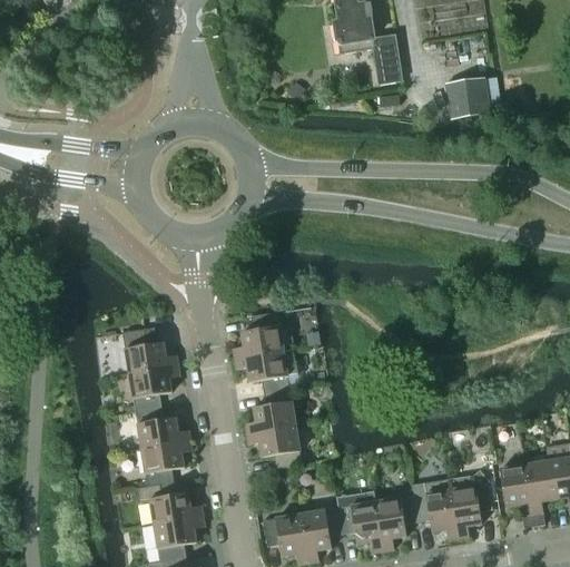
[(336,0),(340,21),(334,22),(340,54),(373,48),(379,84),(402,80),(394,35),(373,38),(370,17),(372,16),(371,2),(365,3),(364,0),(336,0)]
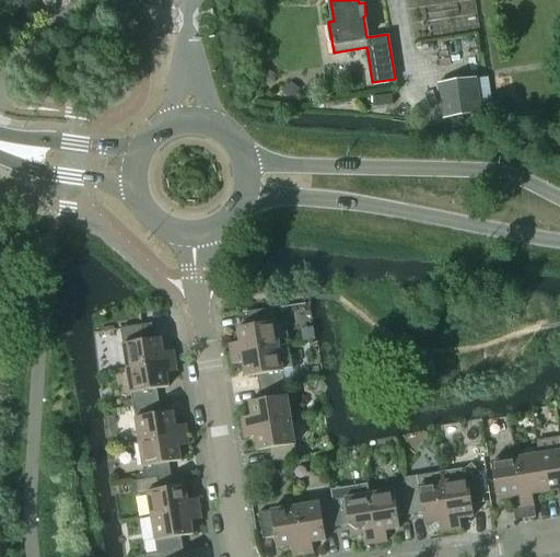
[(445,114),(478,109),(474,78),(440,82),(445,114)]
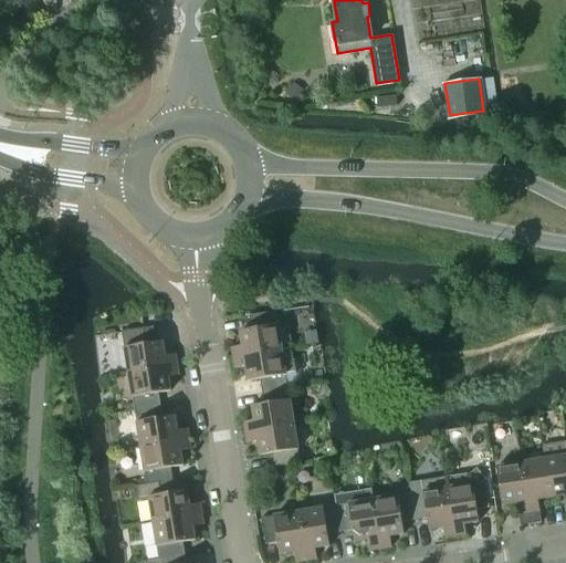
[(102,91),(118,92),(118,81),(103,80),(102,91)]
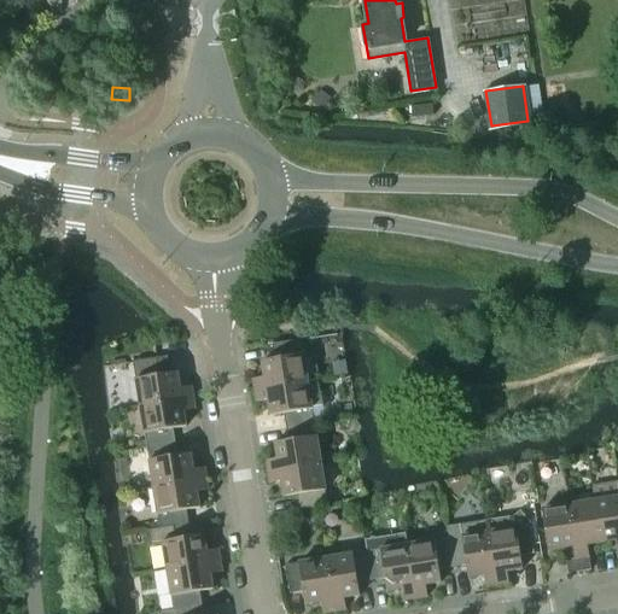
[(251,376),(254,387),(307,379),(299,337),(270,341),(273,357),(261,358),(263,374),(251,376)]
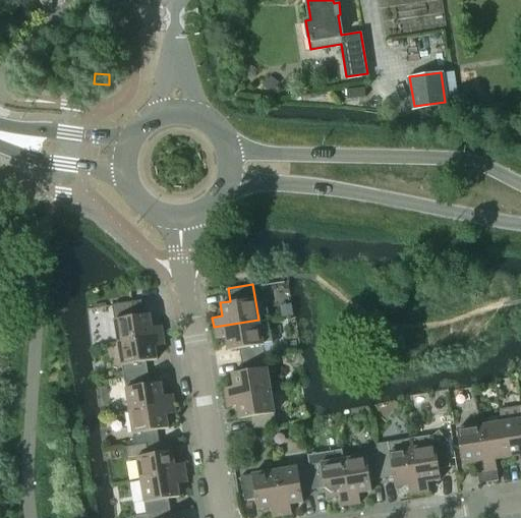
[(114,318),(118,340),(163,333),(161,324),(152,325),(150,311),(143,312),(140,298),(112,302),(114,318)]
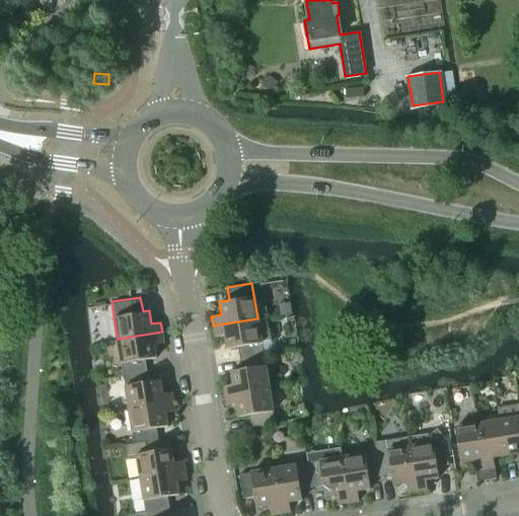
[(226,347),(237,345),(239,357),(263,353),(262,342),(271,340),(267,317),(257,318),(213,325),(214,336),(224,334),(226,347)]
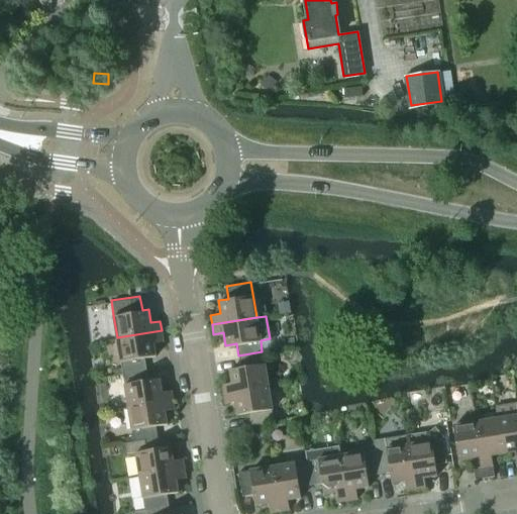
[(117,337),(120,360),(122,372),(146,368),(144,356),(156,354),(153,341),(163,340),(162,330),(117,337)]
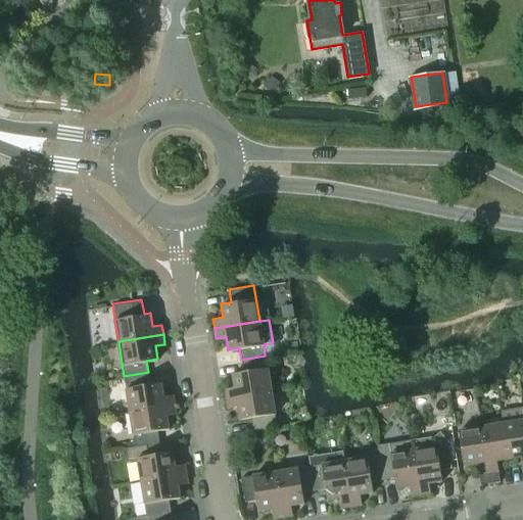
[(224,387),(226,397),(271,390),(265,356),(241,360),(243,371),(232,373),(234,386),(224,387)]
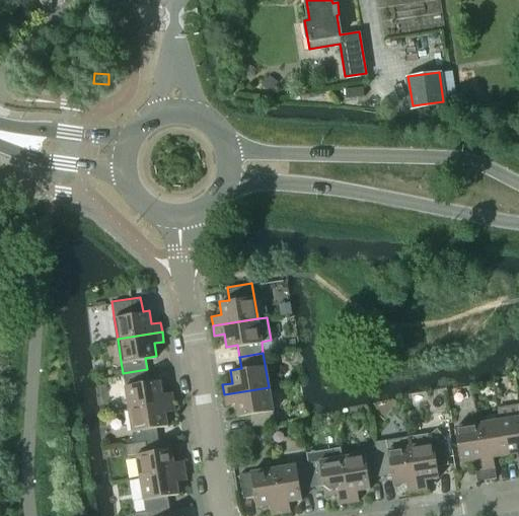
[(125,384),(129,408),(173,400),(171,390),(162,391),(160,379),(149,380),(147,369),(123,373),(125,384)]
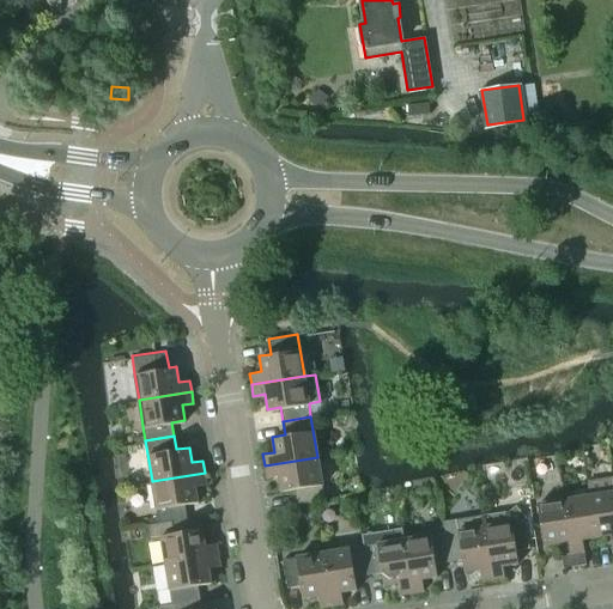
[(280,491),(293,488),(296,501),(323,497),(317,457),(265,466),(266,476),(278,475),(280,491)]
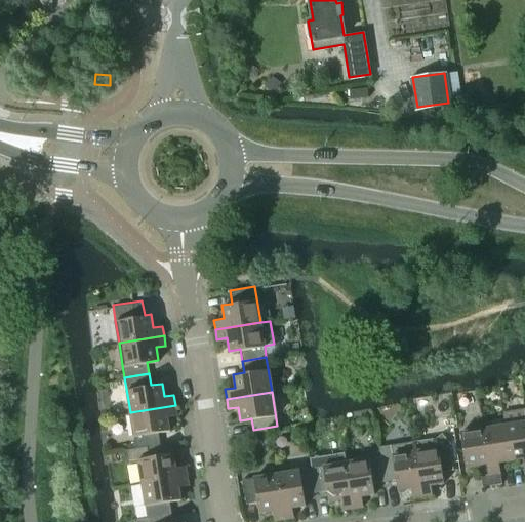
[(130,412),(133,435),(135,446),(160,443),(158,431),(169,430),(167,416),(176,414),(175,405),(130,412)]
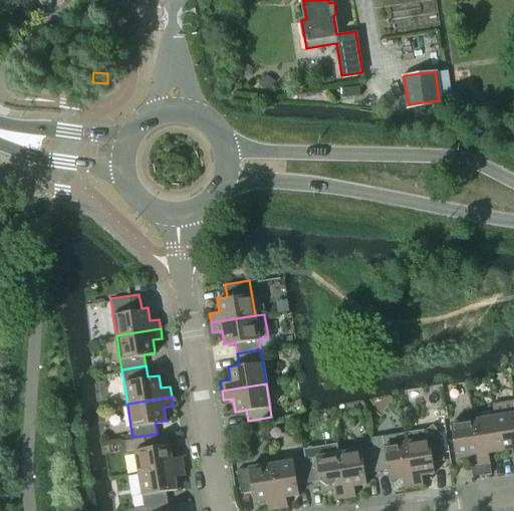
[(492,403),(494,415),(500,450),(511,448),(513,463),(513,404),(513,400),(492,403)]
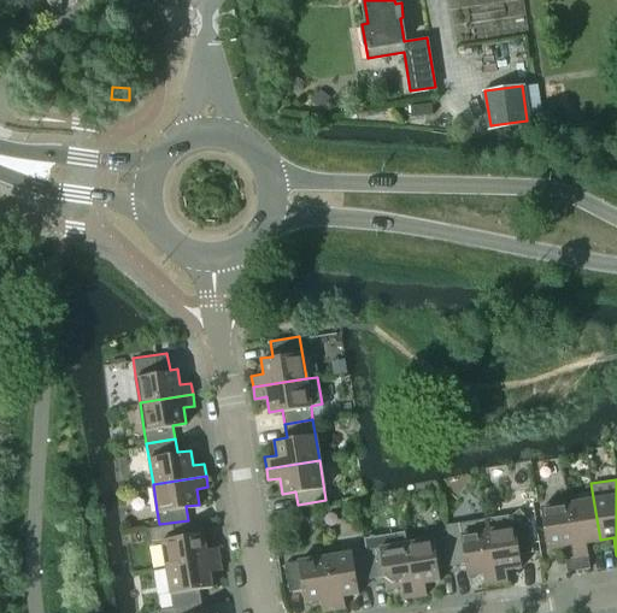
[(593,497),(566,502),(579,569),(589,566),(586,541),(600,540),(593,497)]
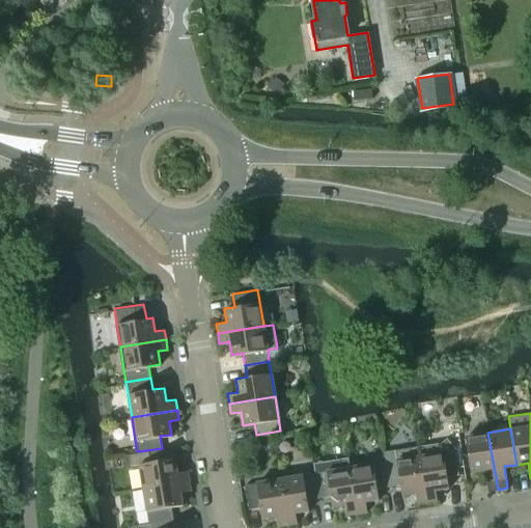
[(484,470),(485,479),(487,491),(498,490),(487,433),(465,436),(471,472),(484,470)]
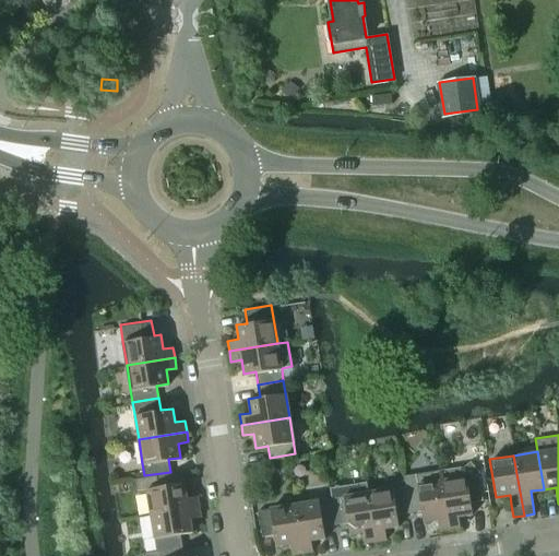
[(465,464),(440,469),(449,528),(460,525),(458,516),(472,513),(471,501),(483,499),(478,473),(480,472),(471,460),(465,464)]
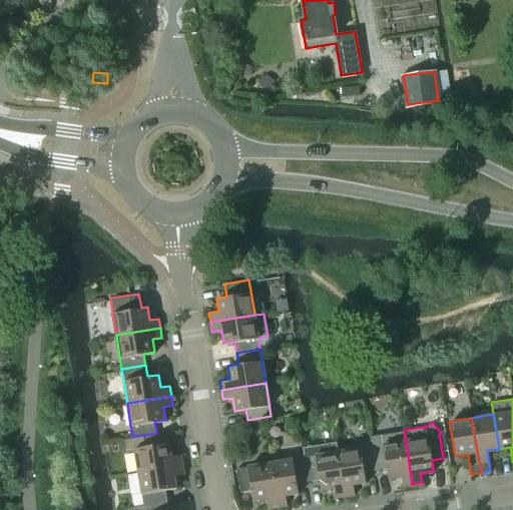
[(404,430),(381,433),(370,435),(371,445),(375,469),(387,467),(389,478),(401,476),(403,485),(412,484),(404,430)]
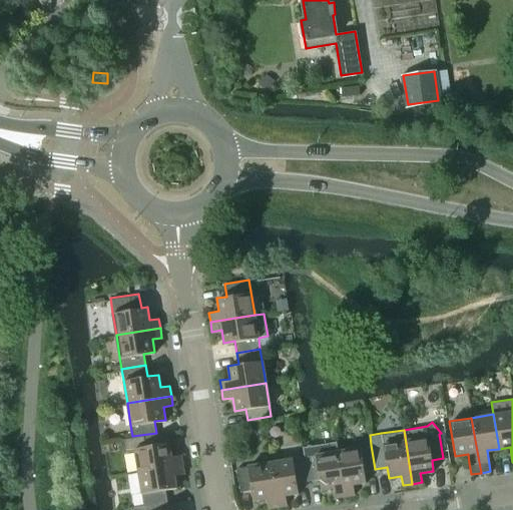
[(134,450),(138,470),(182,463),(180,454),(171,455),(167,431),(156,433),(132,436),(122,438),(124,451),(134,450)]
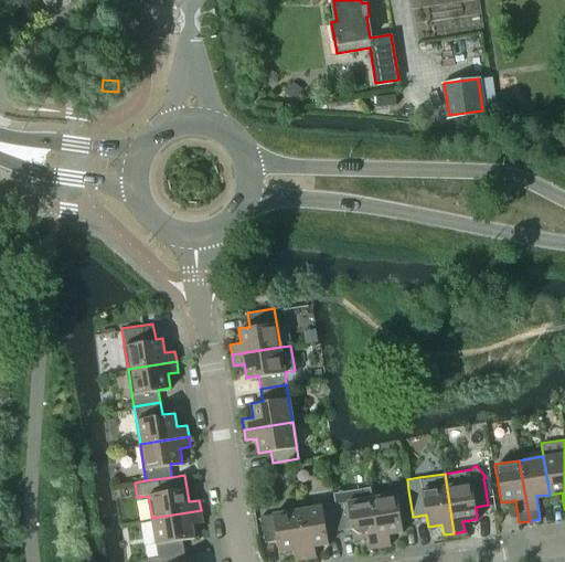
[(332,491),(334,502),(339,529),(351,527),(353,539),(368,537),(369,547),(380,545),(372,497),(370,486),(332,491)]
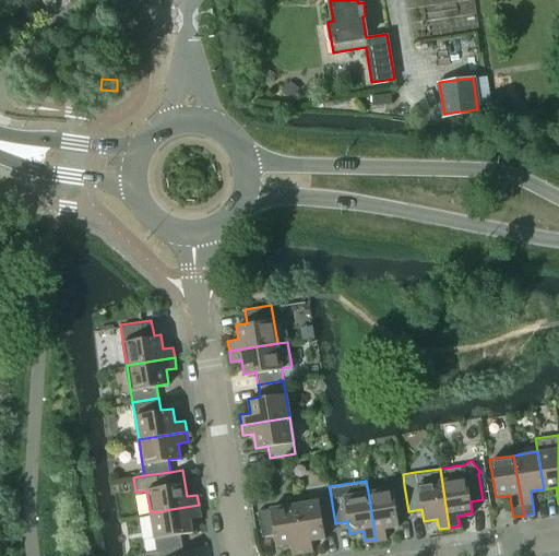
[(404,485),(368,492),(376,540),(387,537),(384,528),(399,525),(396,513),(408,511),(404,485)]
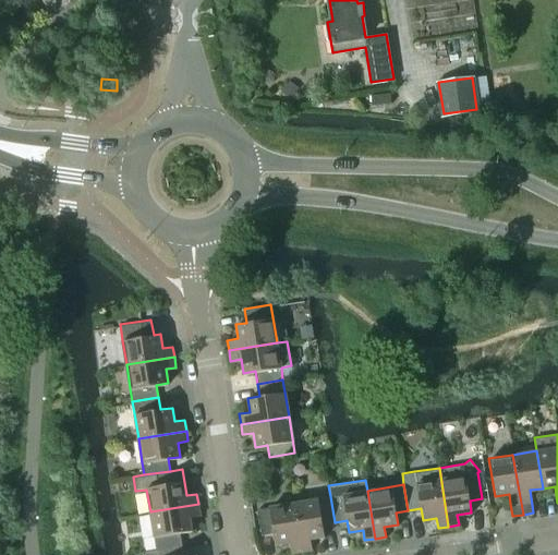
[(330,496),(293,502),(301,550),(312,549),(310,538),(324,535),(322,525),(335,522),(330,496)]
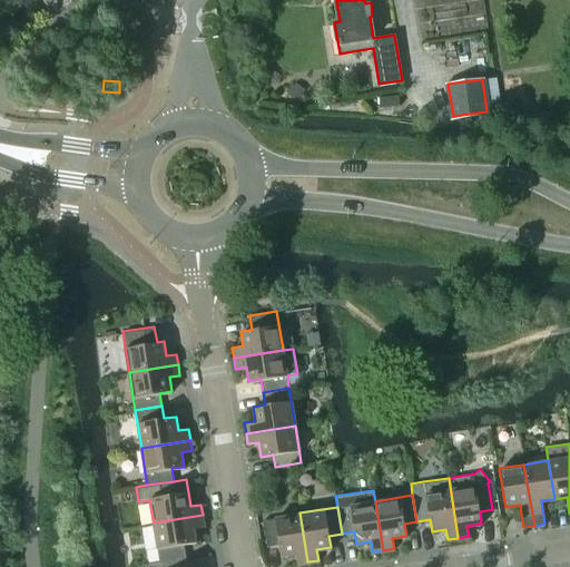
[(266,546),(279,544),(281,556),(295,554),(297,564),(307,561),(300,512),(262,519),(266,546)]
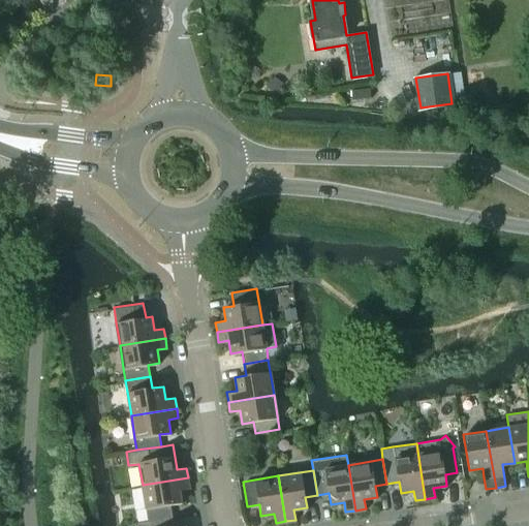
[(143,485),(146,507),(148,520),(173,516),(170,504),(182,502),(180,489),(189,488),(188,477),(143,485)]
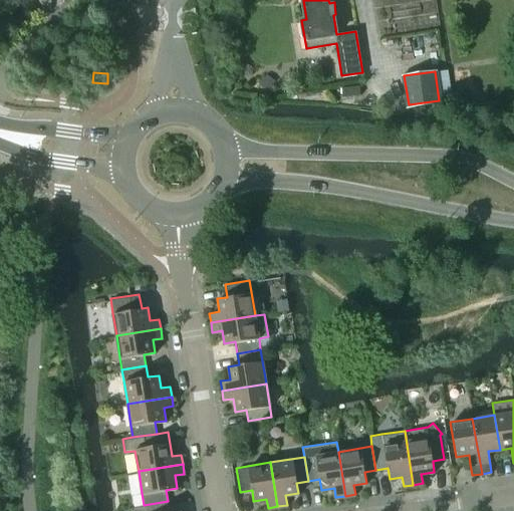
[(180,510),(181,510),(178,510),(169,510),(168,501),(144,505),(134,506),(134,510),(180,510)]
